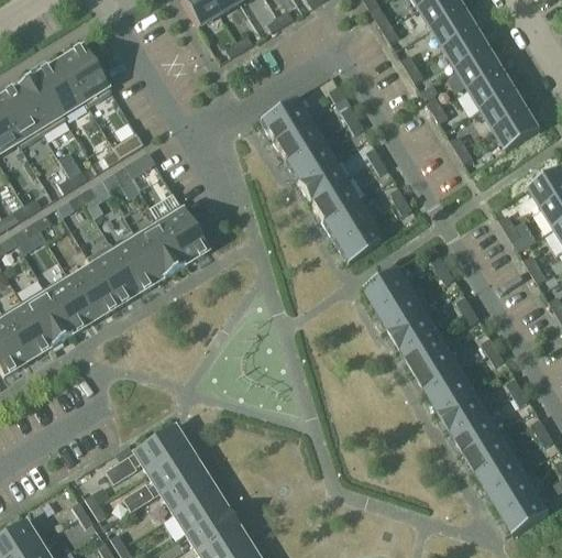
[(220,15),(210,0),(180,0),(198,29),(220,15)]
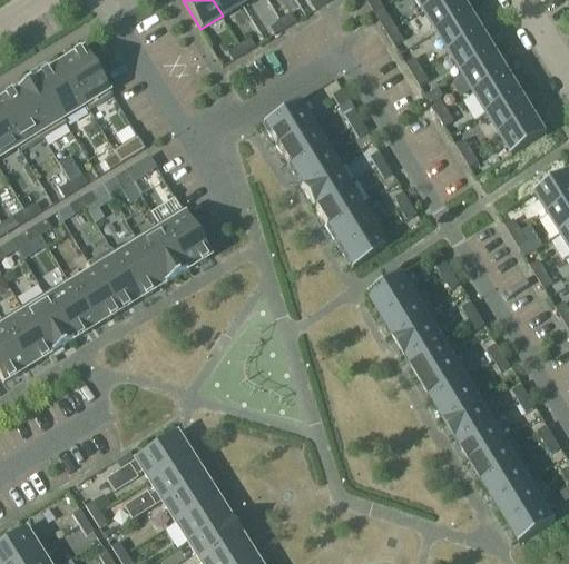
[(243,3),(241,0),(213,0),(223,16),(243,3)]
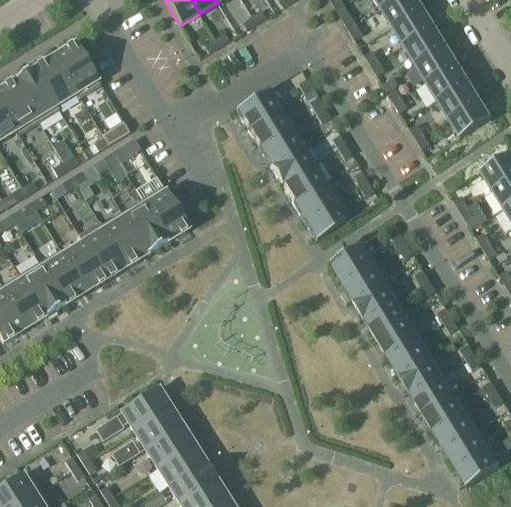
[(332,0),(338,10),(346,5),(343,0),(332,0)]
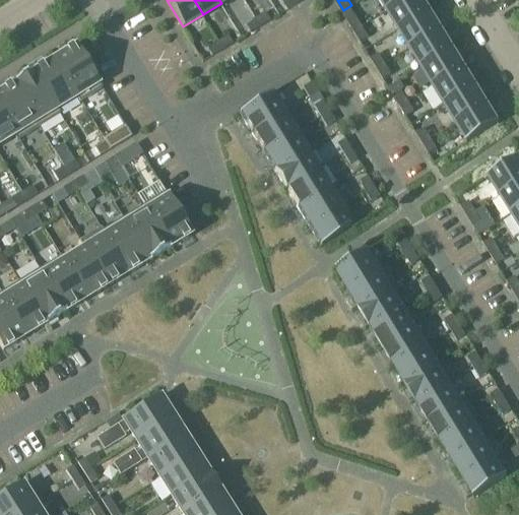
[(382,0),(387,8),(401,0),(382,0)]
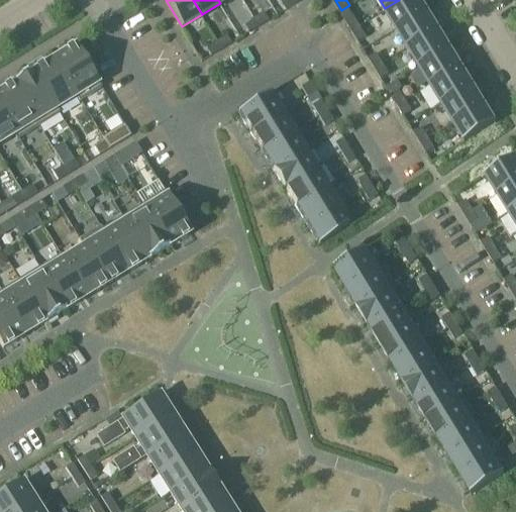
[(429,7),(424,0),(399,0),(385,8),(397,27),(429,7)]
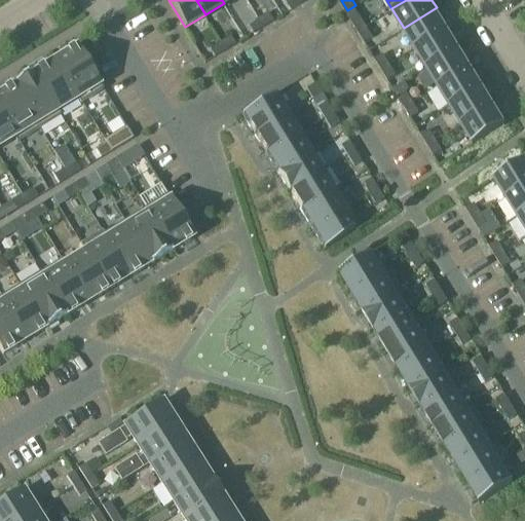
[(448,26),(437,7),(404,28),(415,46),(448,26)]
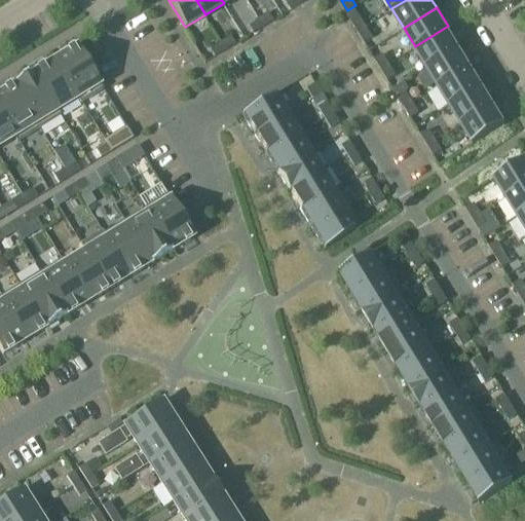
[(273,17),(268,8),(258,15),(263,24),(273,17)]
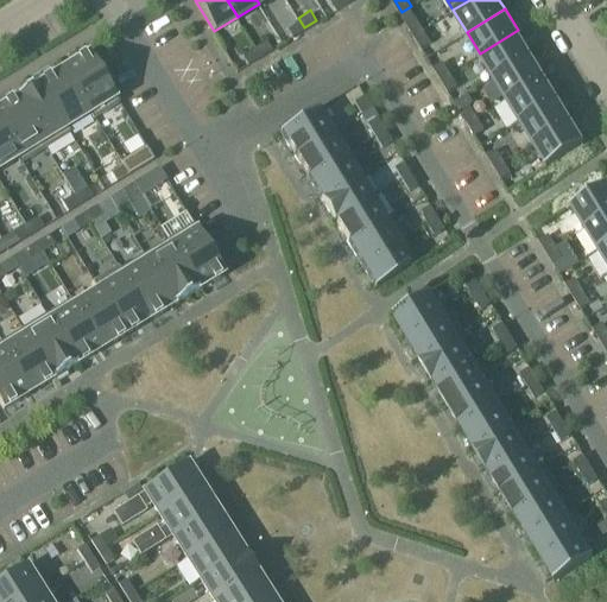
[(425,27),(418,16),(408,21),(415,33),(425,27)]
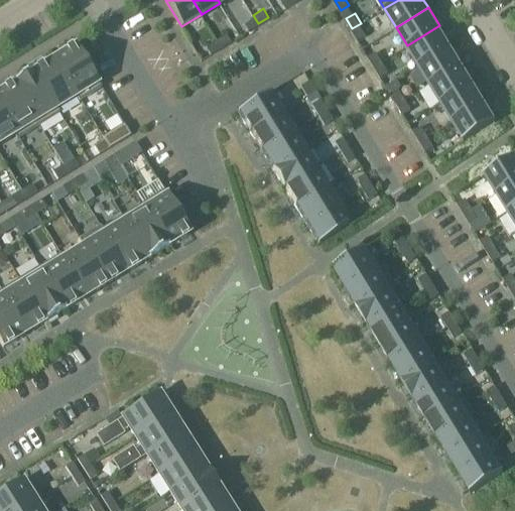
[(253,15),(243,21),(248,30),(258,24),(253,15)]
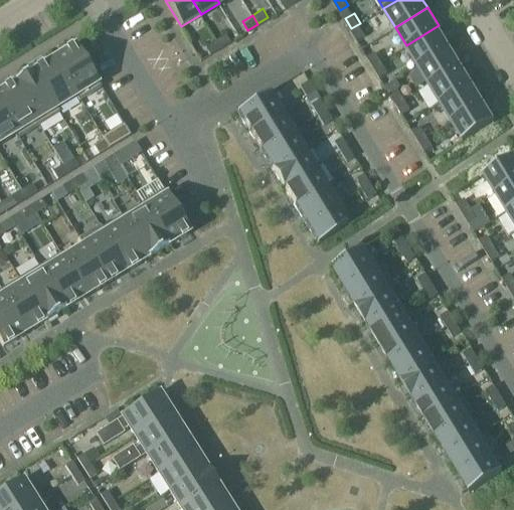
[(366,33),(360,23),(351,28),(358,38),(366,33)]
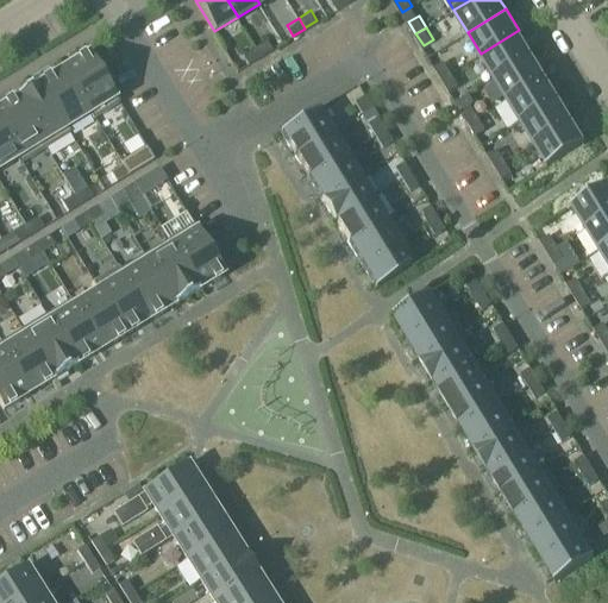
[(533,52),(519,30),(481,54),(494,76),(533,52)]
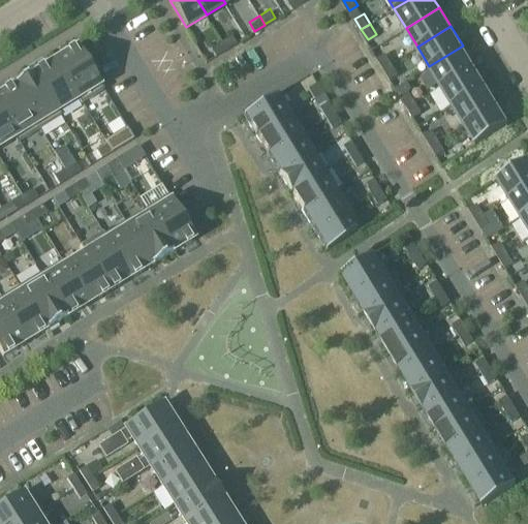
[(238,41),(231,32),(221,38),(226,48),(238,41)]
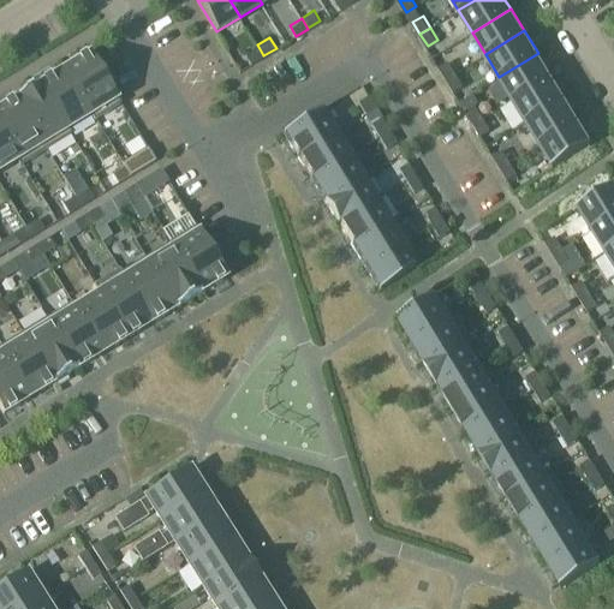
[(263,55),(257,45),(245,53),(251,63),(263,55)]
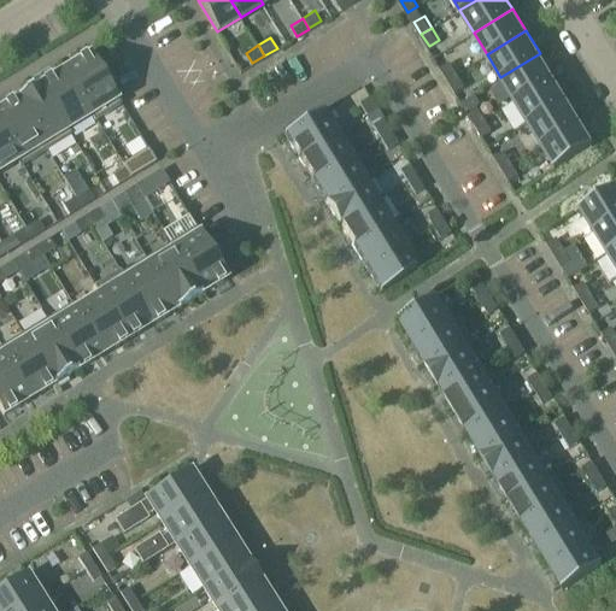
[(91,50),(65,66),(97,117),(122,101),(91,50)]
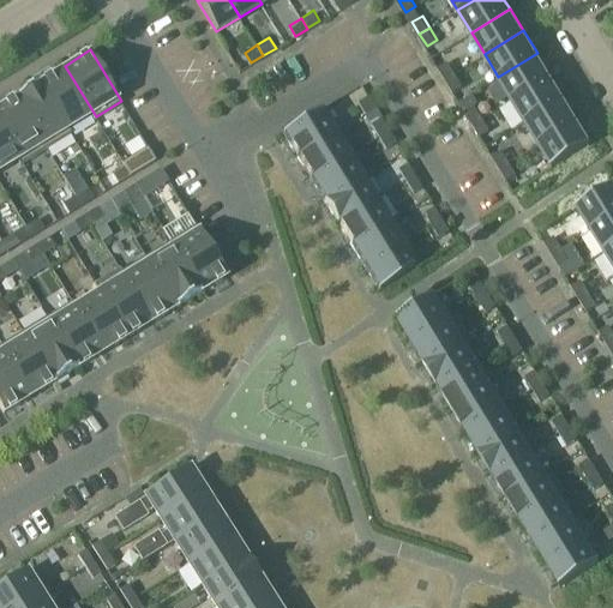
[(551,74),(538,53),(498,77),(512,98),(551,74)]
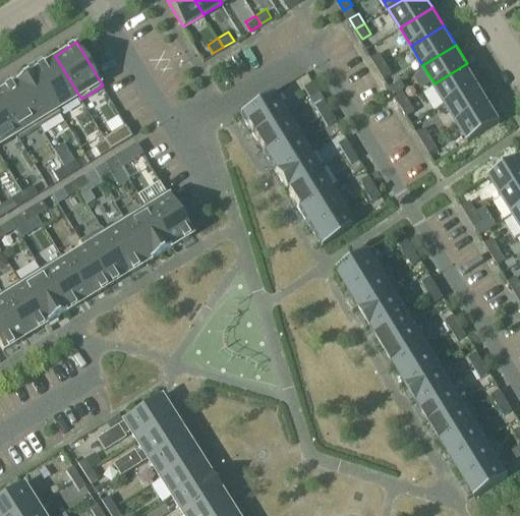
[(388,61),(381,50),(372,56),(379,66),(388,61)]
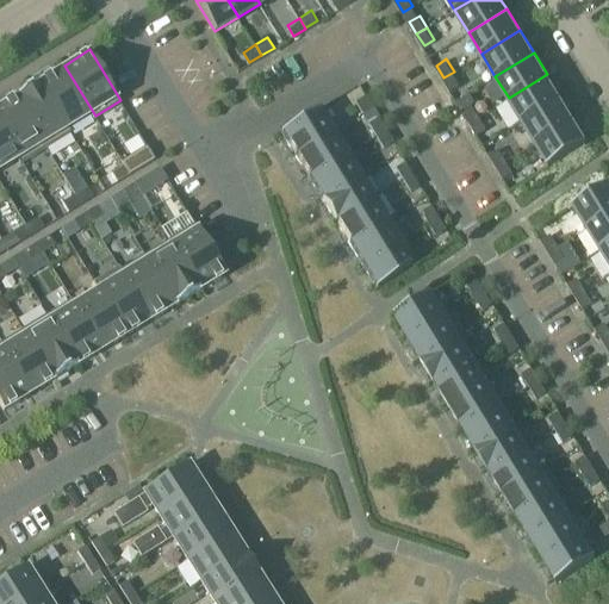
[(64,66),(39,80),(70,131),(72,130),(68,125),(91,111),(94,116),(95,116),(64,66)]
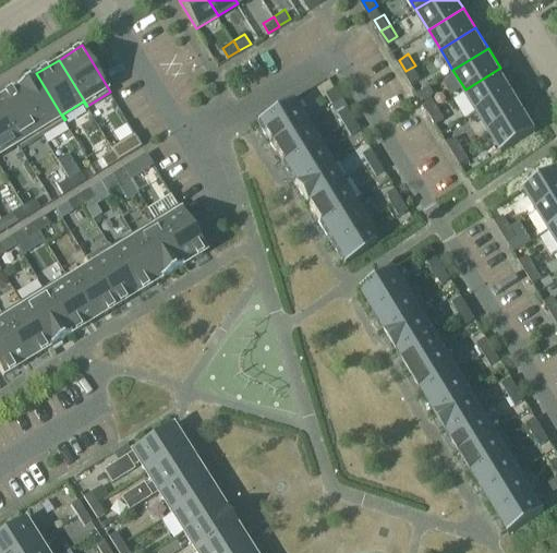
[(422,76),(415,65),(406,71),(412,82),(422,76)]
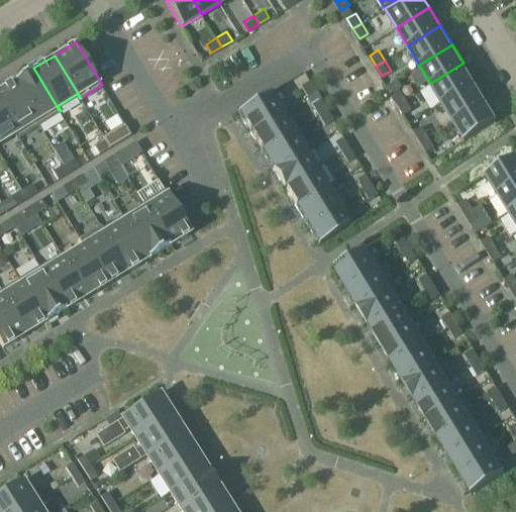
[(475,82),(463,63),(431,83),(442,101),(475,82)]
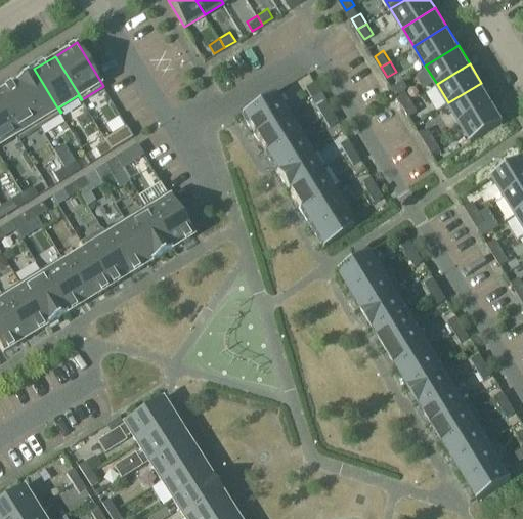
[(34,69),(13,82),(40,125),(60,113),(34,69)]
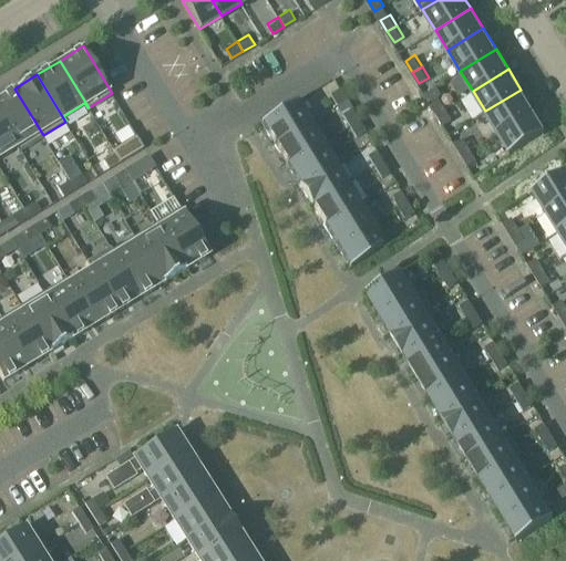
[(340,86),(330,92),(338,104),(347,97),(340,86)]
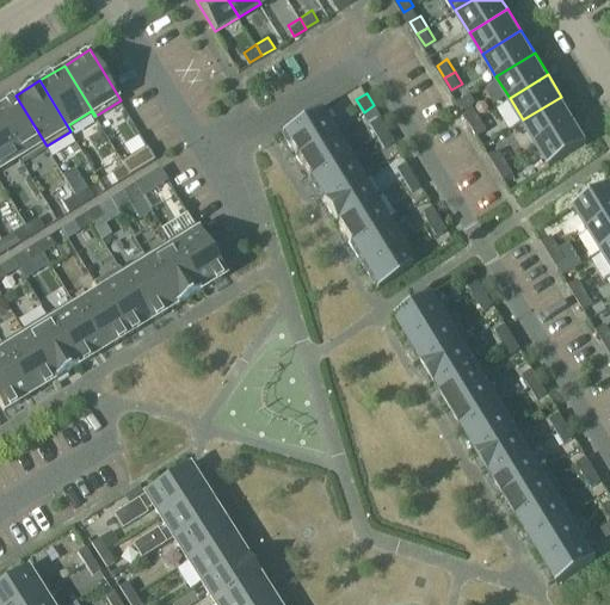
[(16,96),(0,104),(0,124),(22,161),(47,146),(16,96)]
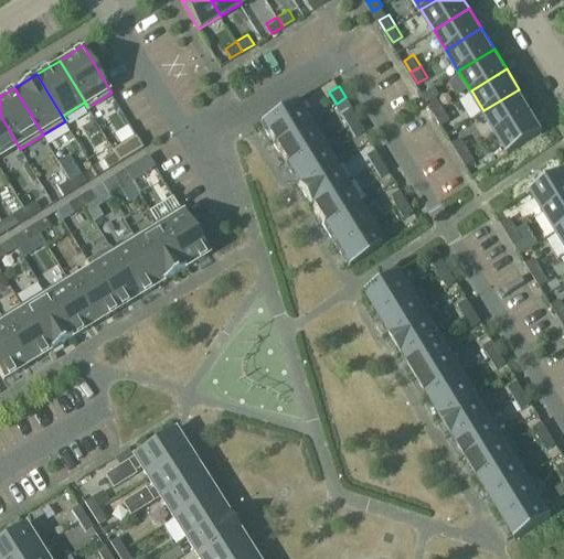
[(532,109),(519,89),(483,110),(496,131),(532,109)]
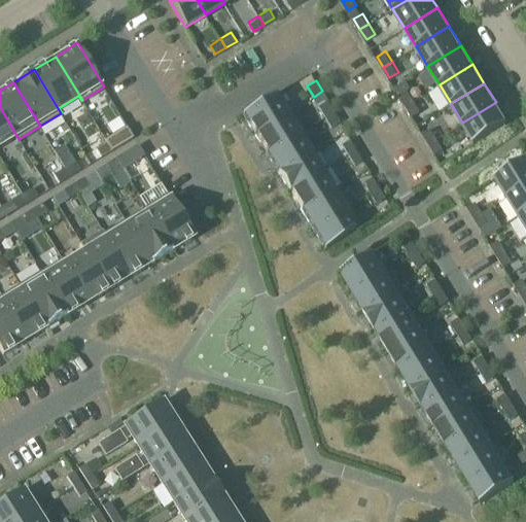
[(415,99),(409,89),(399,94),(407,105),(415,99)]
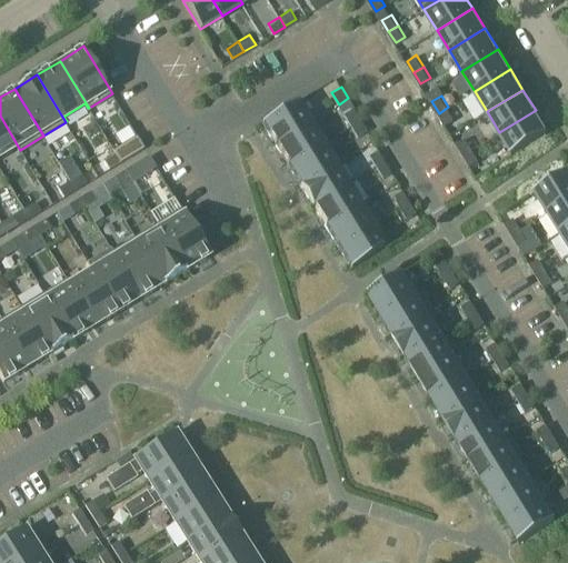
[(312,120),(299,99),(262,121),(276,142),(312,120)]
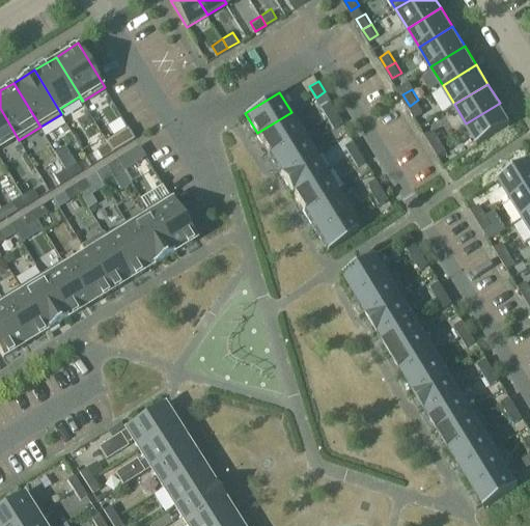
[(424,111),(418,100),(410,106),(416,116),(424,111)]
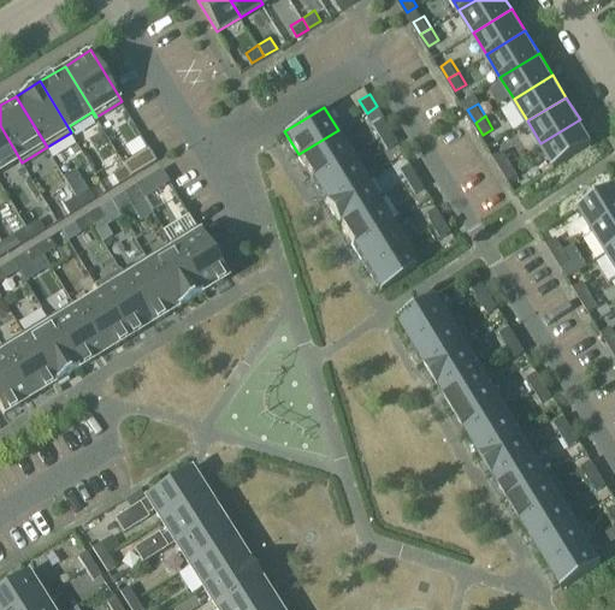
[(390,129),(383,117),(372,123),(380,135),(390,129)]
